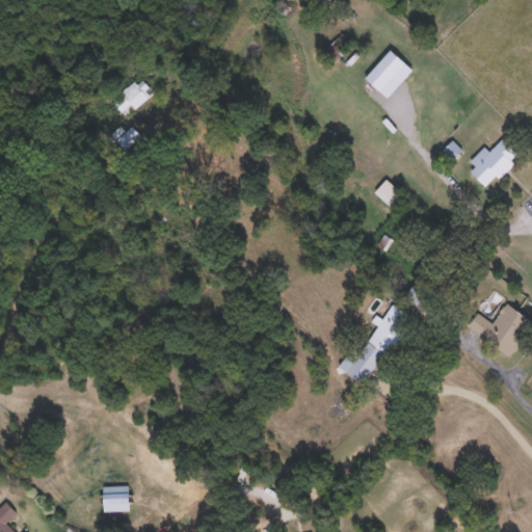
[(333,64),(321,52),(341,32),(353,45),(333,64)]
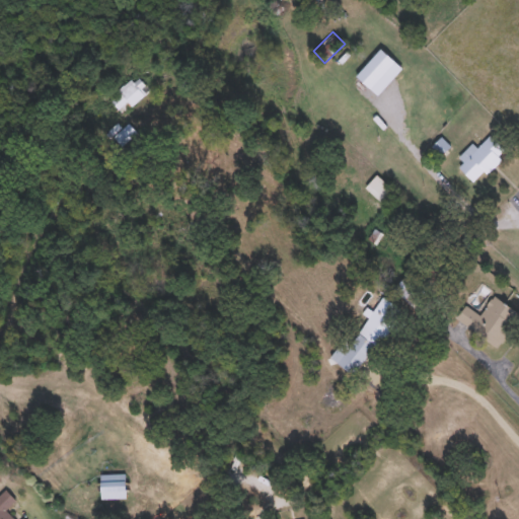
[(144,94),(132,104),(129,101),(119,108),(110,98),(133,80),(144,94)]
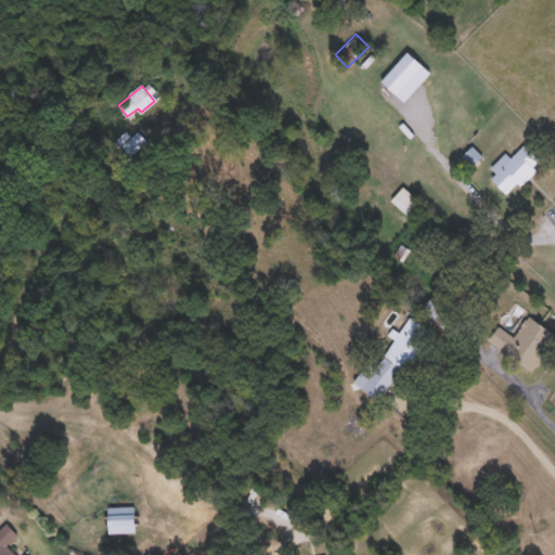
[(130,153),(124,143),(140,132),(145,141),(130,153)]
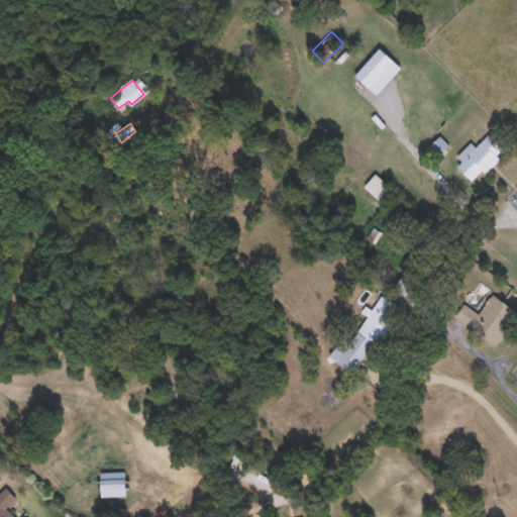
[(503,148),(497,154),(499,157),(474,182),(457,166),(488,133),(503,148)]
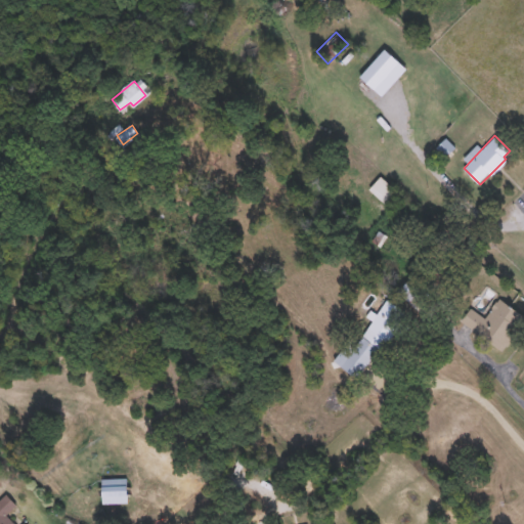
[(402,194),(391,208),(368,188),(381,175),(402,194)]
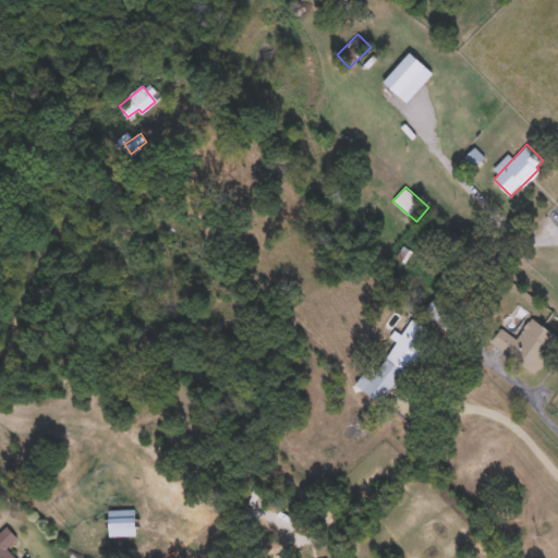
[(457,314),(443,328),(424,308),(438,294),(457,314)]
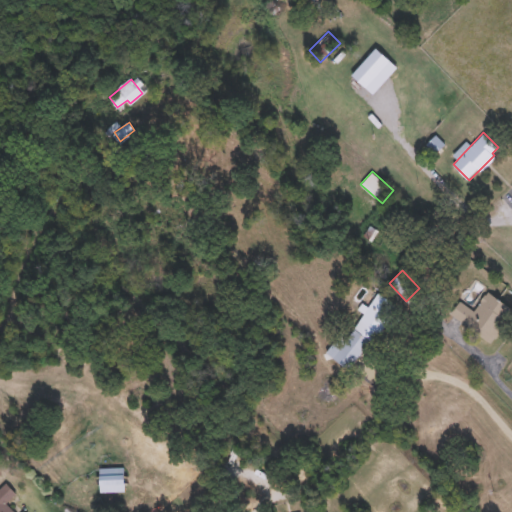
[(460,299),(474,309),(487,291),(511,308),(511,310),(490,342),(450,313),(460,299)]
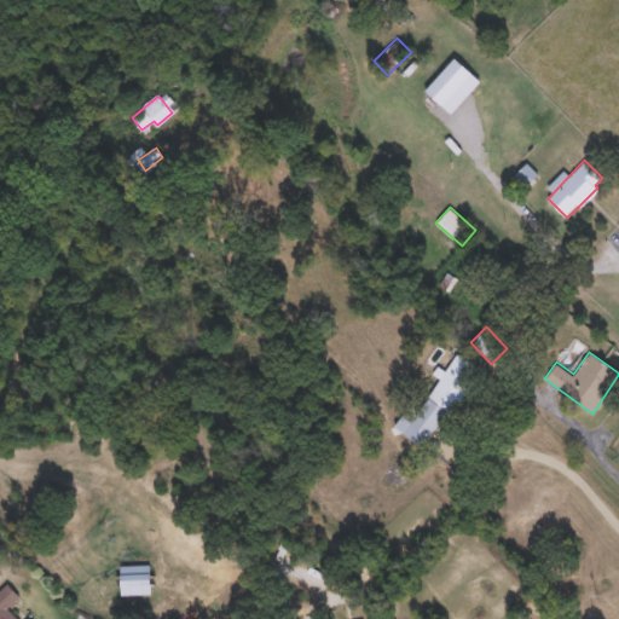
[(479,368),(424,446),(394,426),(414,399),(420,404),(444,370),(445,371),(457,353),(479,368)]
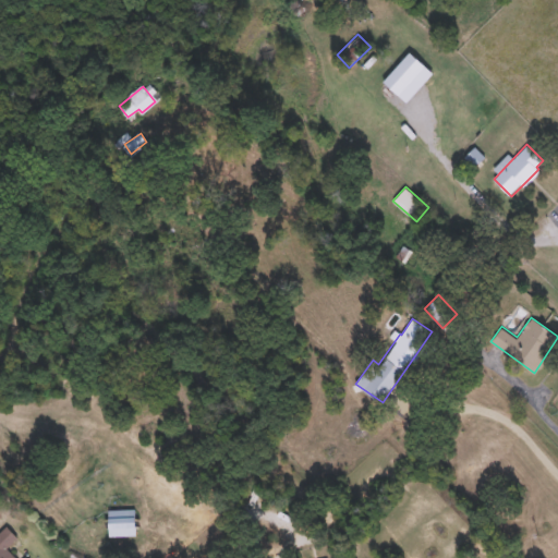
[(108,534),(108,508),(135,508),(135,534),(108,534)]
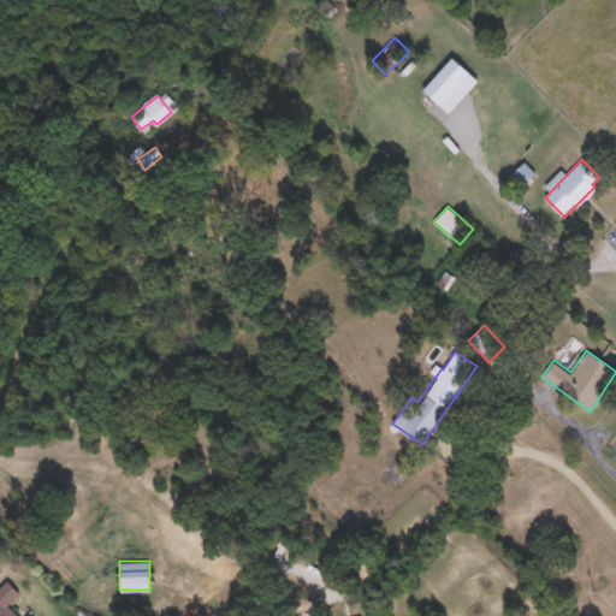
[(7,605),(18,615),(0,615),(0,586),(7,579),(21,592),(7,605)]
